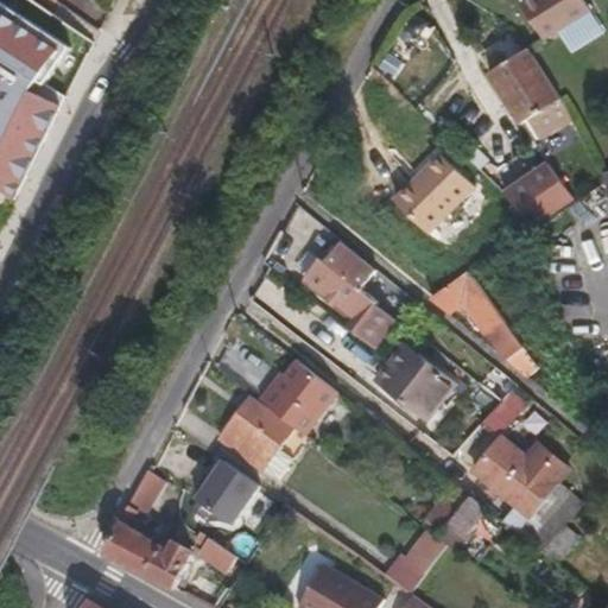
[(544,38),(589,11),(582,0),(527,0),(521,5),(544,38)]
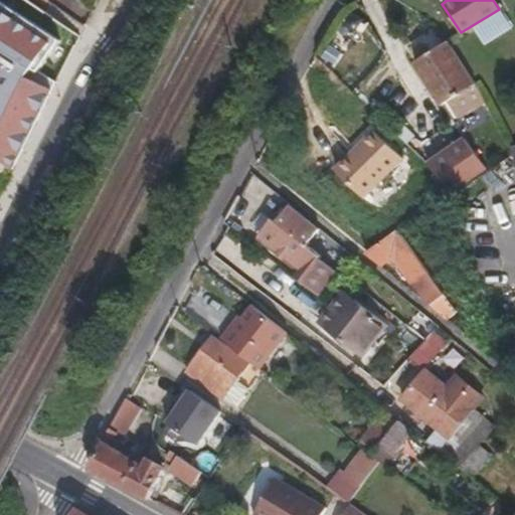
[(473,83),(464,68),(446,42),(412,62),(441,105),(452,98),(473,83)]
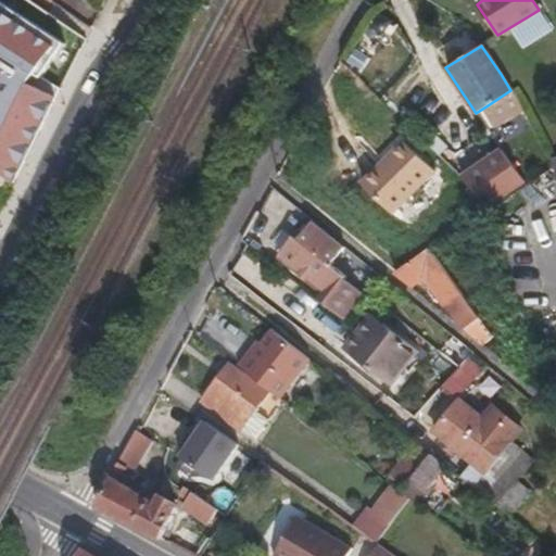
[(498,123),(521,110),(510,90),(488,105),(498,123)]
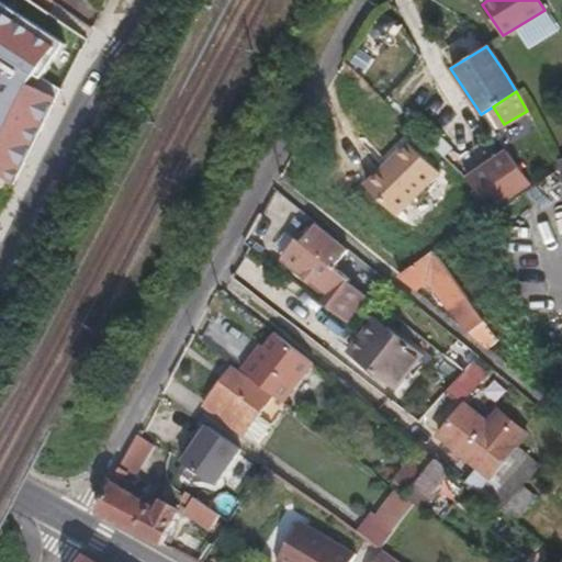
[(394,221),(436,177),(404,147),(362,190),(394,221)]
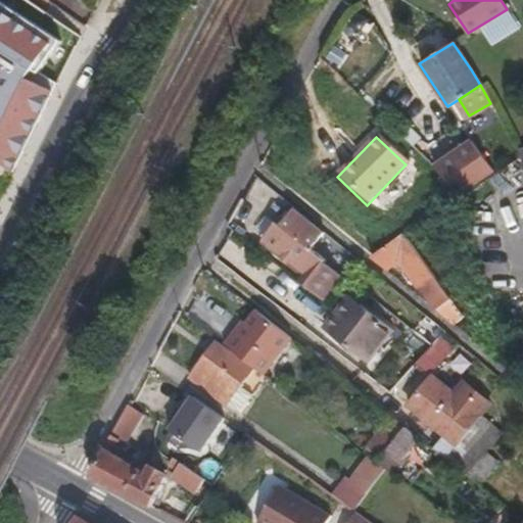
[(471,138),(432,165),(453,195),(491,169),(471,138)]
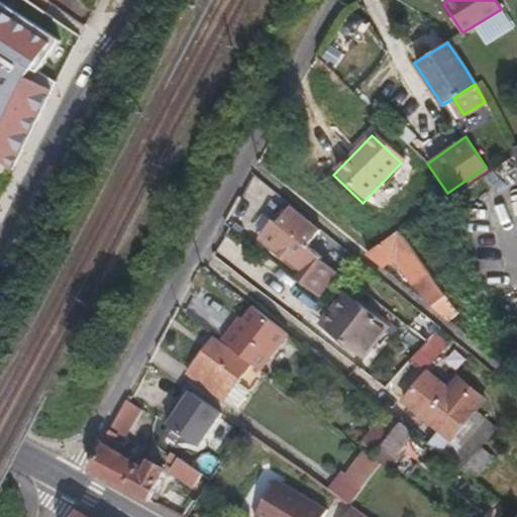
[(0,181),(10,166),(0,159),(0,181)]
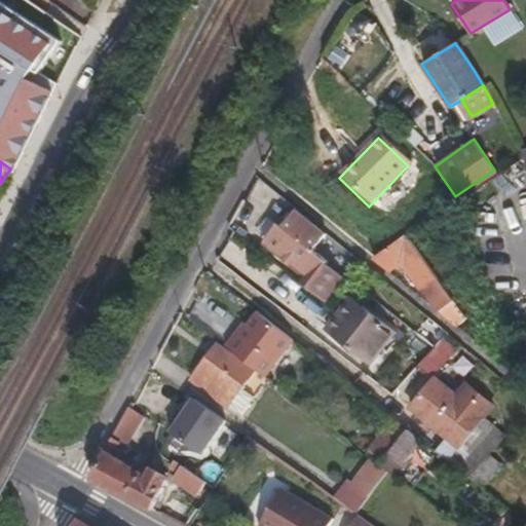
[(321,264),(323,262),(274,224),(261,241),(304,273),(298,283),(327,305),(343,282),(321,264)]
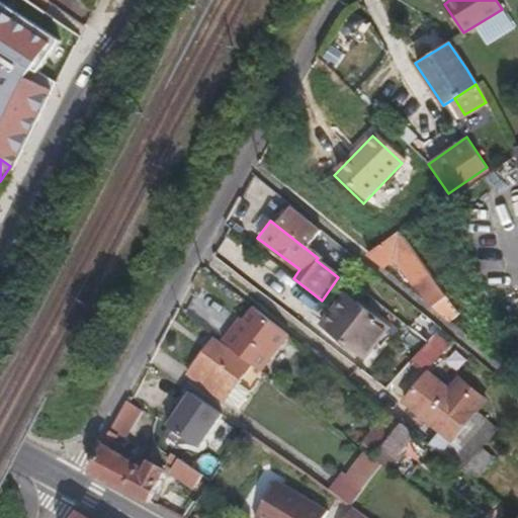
[(311,248),(331,263),(343,248),(323,232),(311,248)]
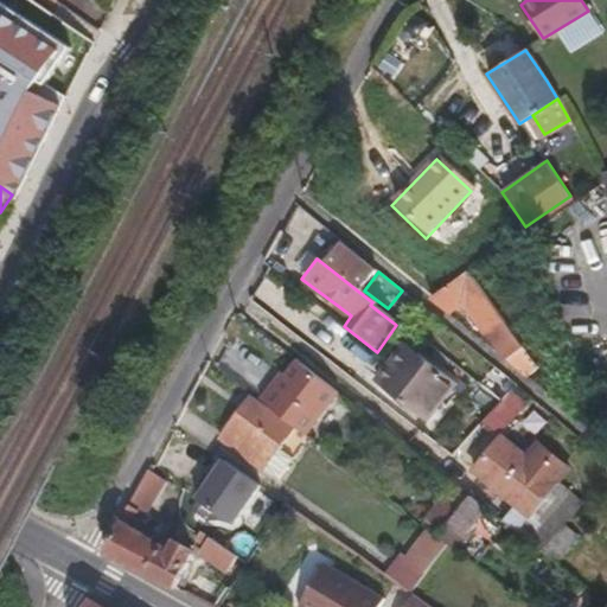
[(499,323),(466,275),(464,273),(427,299),(445,313),(457,307),(464,308),(483,334),(499,323)]
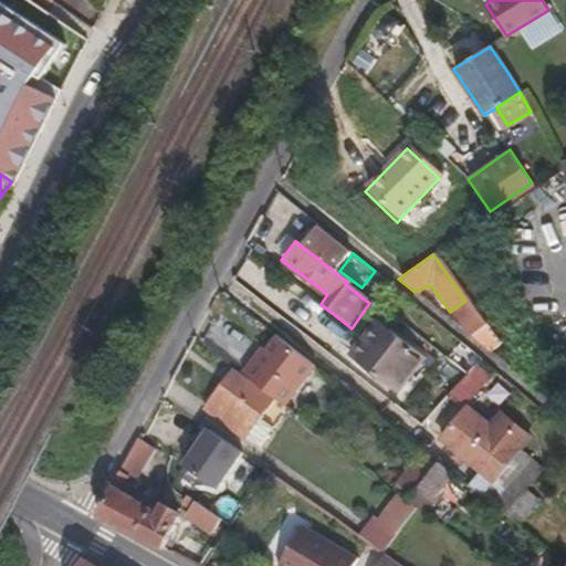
[(465,334),(481,324),(465,301),(450,312),(465,334)]
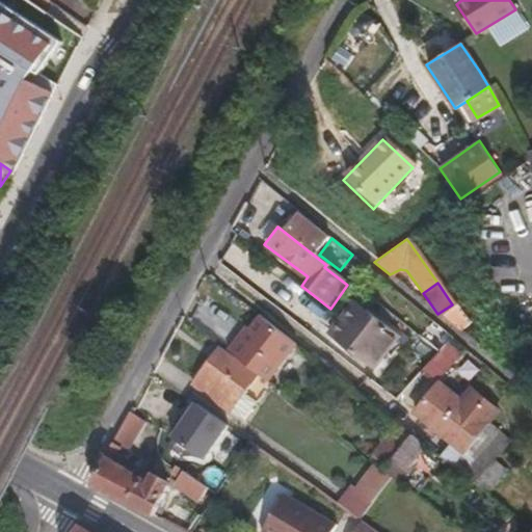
[(372,369),(397,336),(352,303),(339,321),(349,328),(339,345),(372,369)]
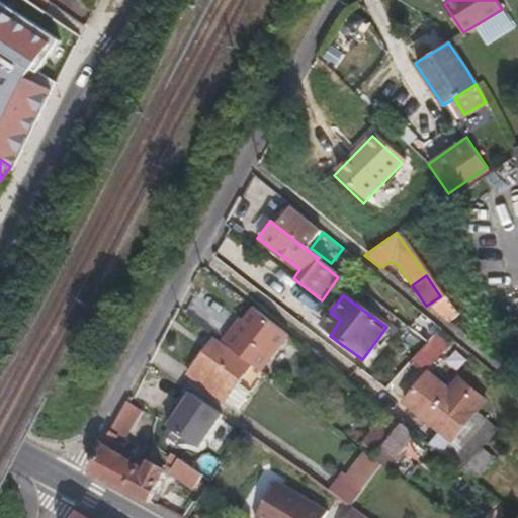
[(256,370),(284,335),(250,308),(233,329),(230,327),(218,341),(256,370)]
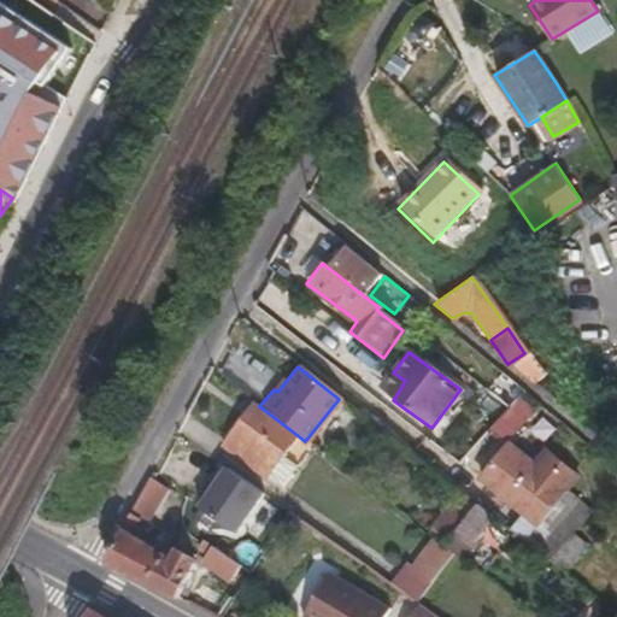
[(393,372),(380,391),(393,400),(405,381),(393,372)]
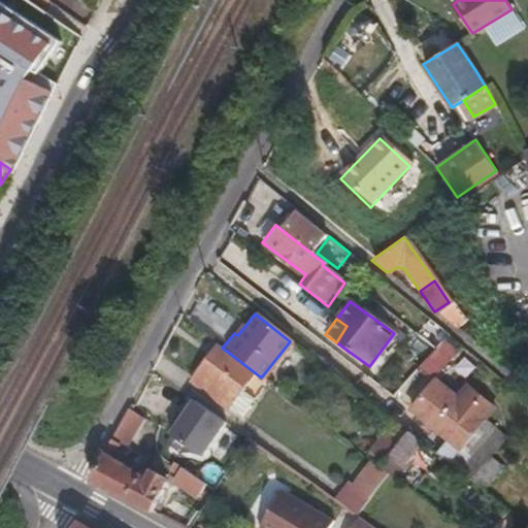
[(441,381),(455,345),(436,338),(423,373),(441,381)]
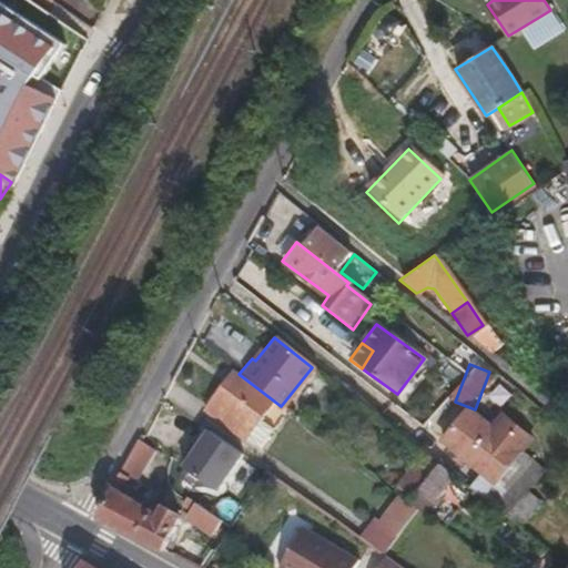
[(264,399),(231,373),(212,401),(249,427),(257,417),(260,415),(255,412),(264,399)]
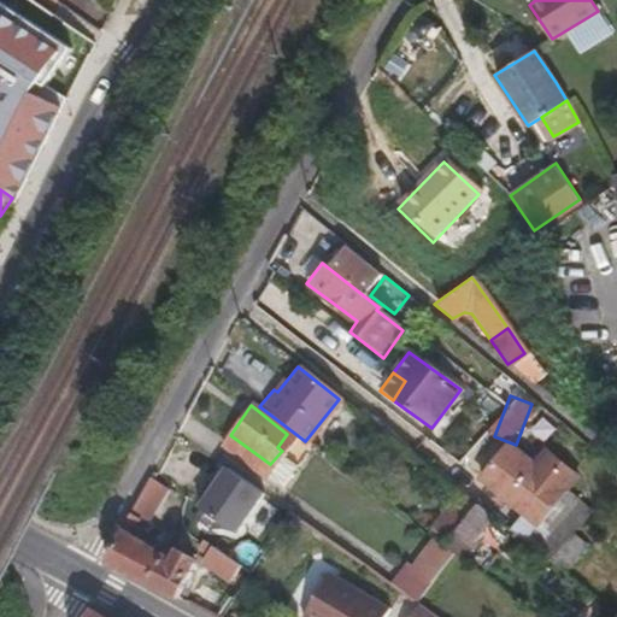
[(228,433),(223,441),(264,472),(270,464),(230,435),(228,433)]
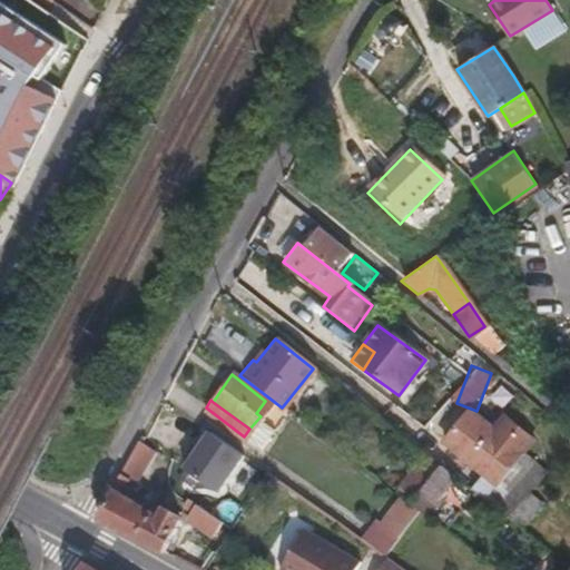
[(493,509),(531,463),(467,410),(440,442),(477,470),(463,487),(493,509)]
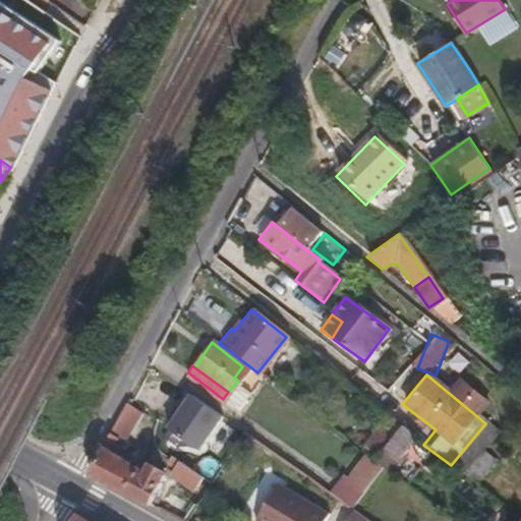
[(248,393),(236,383),(228,392),(241,401),(248,393)]
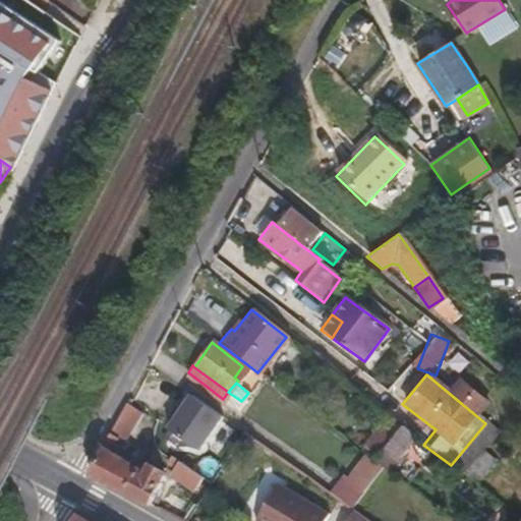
[(223,399),(235,409),(241,401),(228,392),(223,399)]
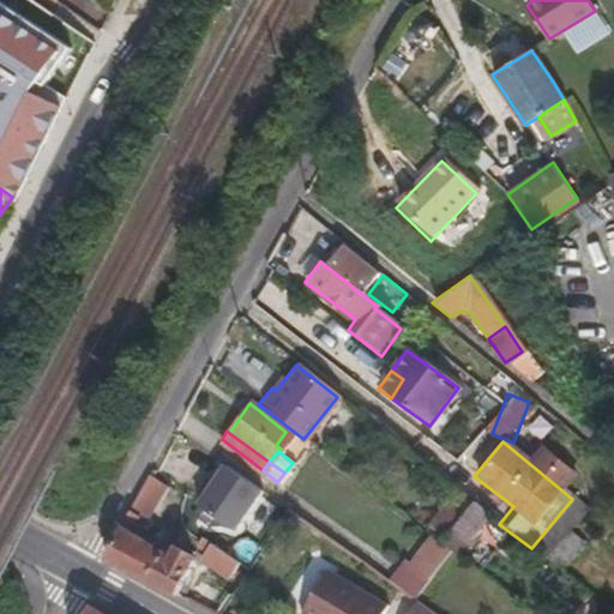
[(151,504),(162,482),(146,475),(102,559),(174,596),(188,571),(185,570),(191,559),(175,548),(173,552),(132,524),(137,518),(139,517),(148,503),(151,504)]
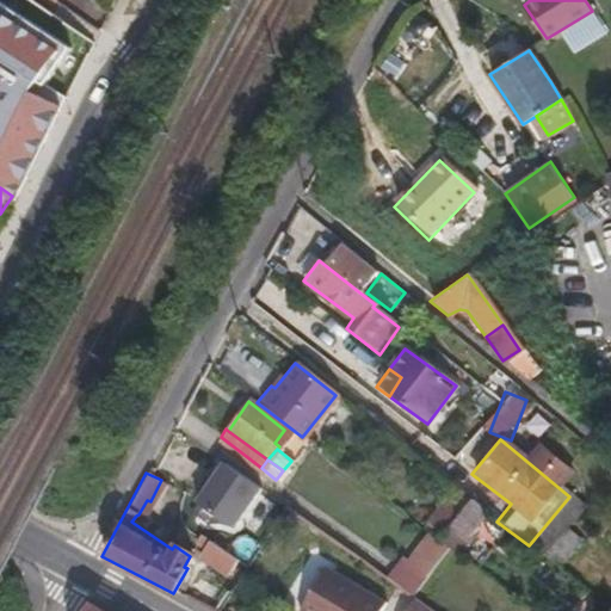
[(449,485),(417,525),(427,534),(436,539),(452,518),(468,499),(449,485)]
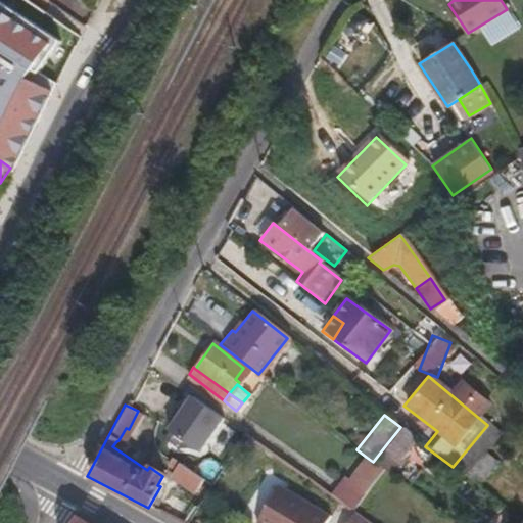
[(401,455),(415,438),(400,427),(387,443),(401,455)]
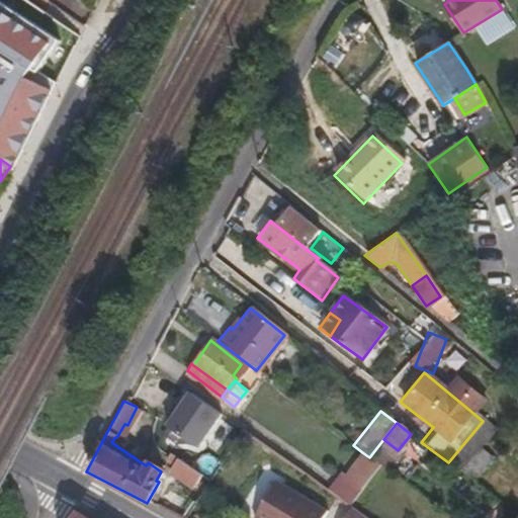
[(369,457),(362,452),(344,477),(360,489),(379,465),(369,457)]
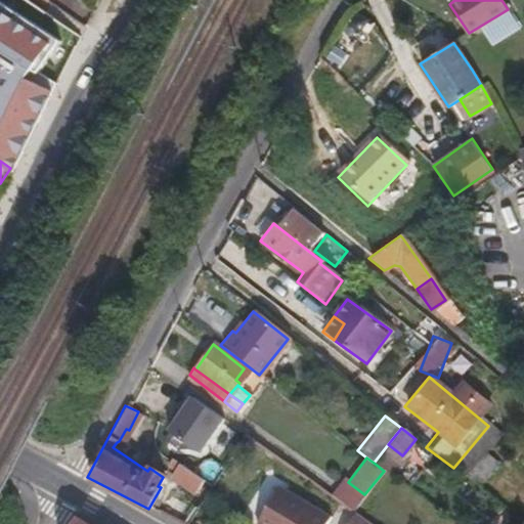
[(190,495),(201,481),(171,459),(166,466),(174,473),(169,480),(190,495)]
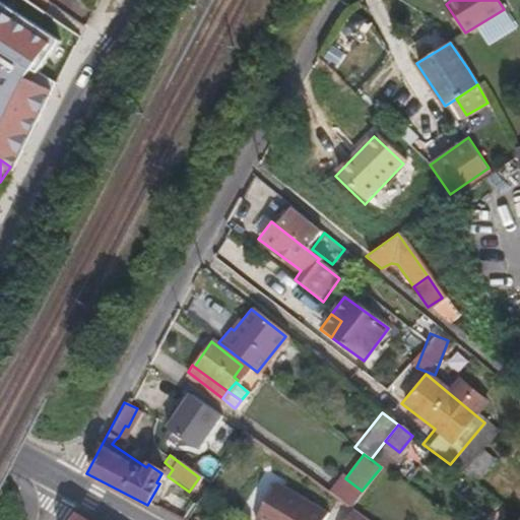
[(326,491),(348,507),(362,491),(345,478),(339,473),(326,491)]
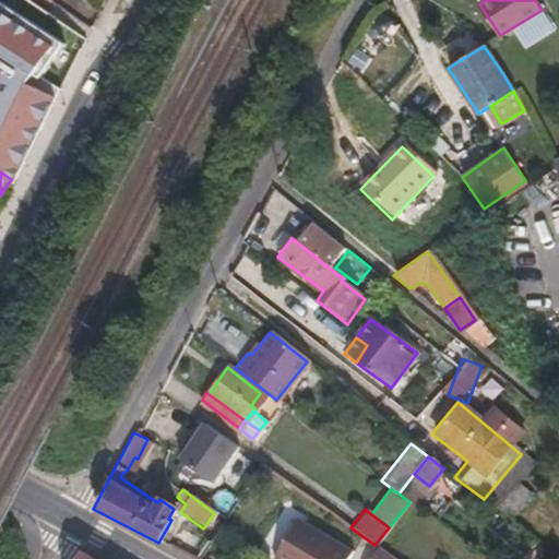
[(345,558),(349,552),(295,520),(272,558),(345,558)]
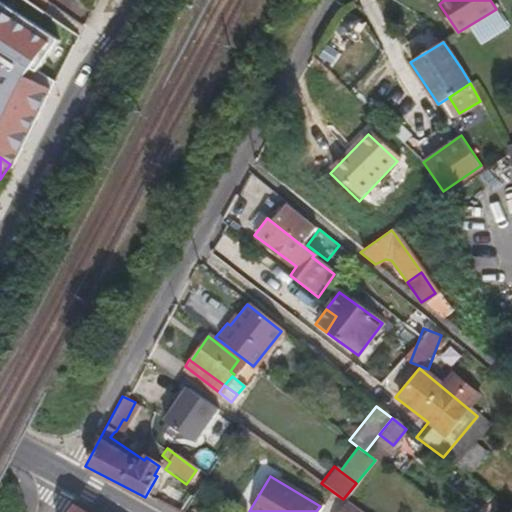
[(364,511),(347,501),(339,511),(364,511)]
